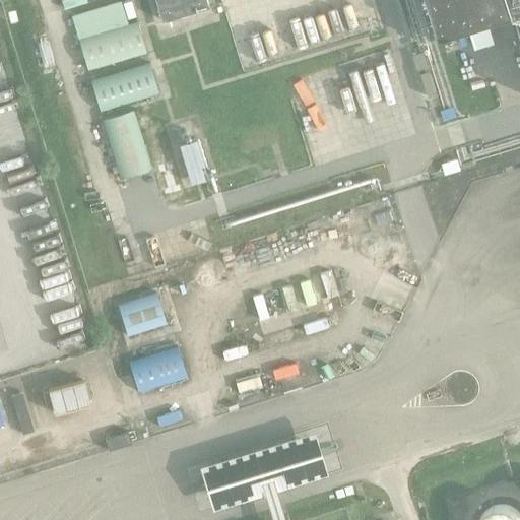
[(205,0),(155,0),(161,20),(207,5),(205,0)]
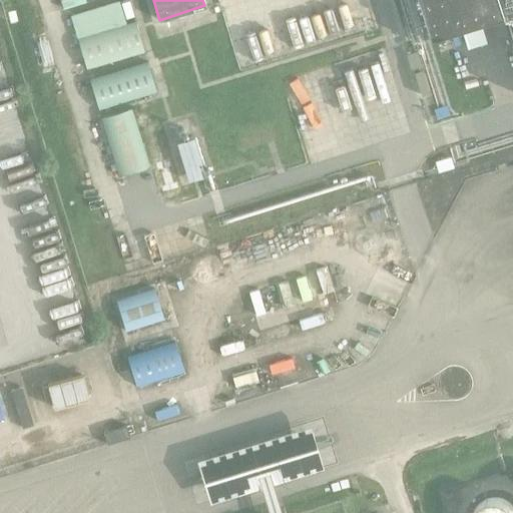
[(416,0),(427,35),(500,13),(495,0),(416,0)]
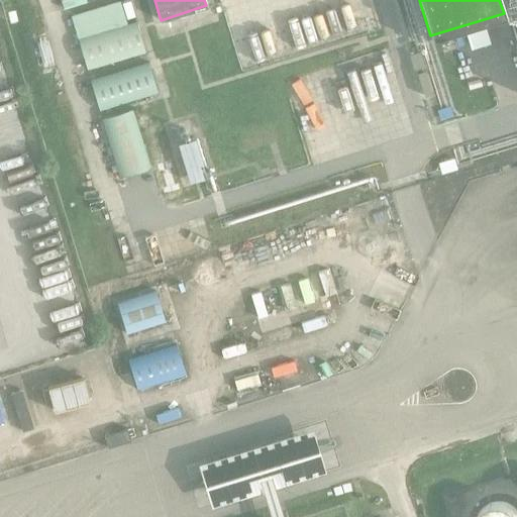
[(120,3),(73,17),(79,36),(126,22),(120,3)]
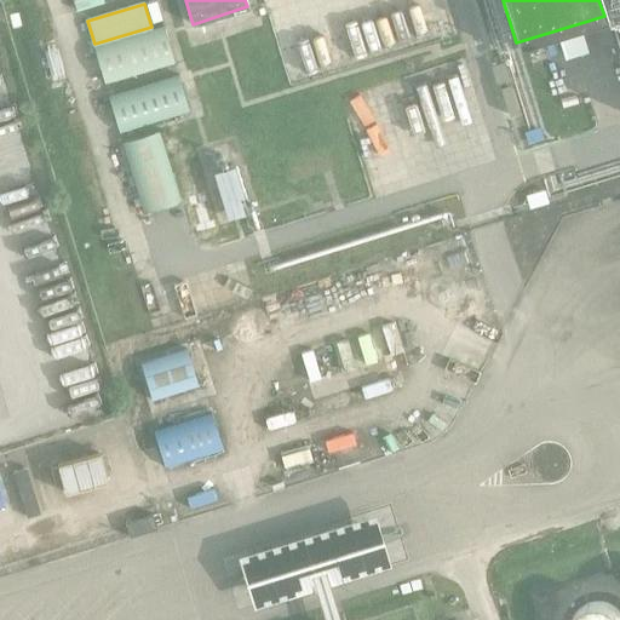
[(164,27),(92,49),(103,82),(174,62),(164,27)]
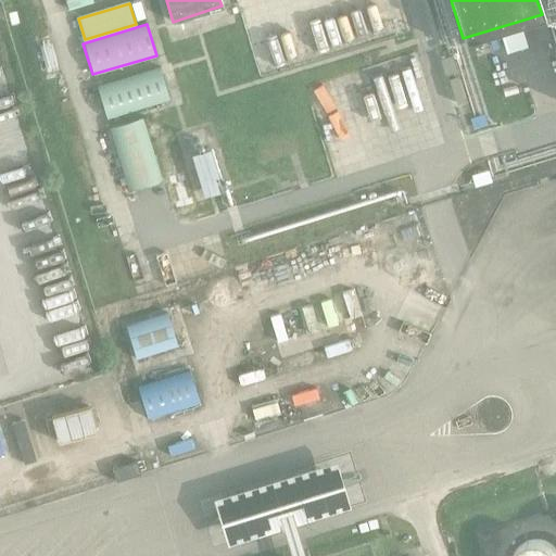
[(134,75),(96,86),(105,117),(168,98),(160,67),(134,75)]
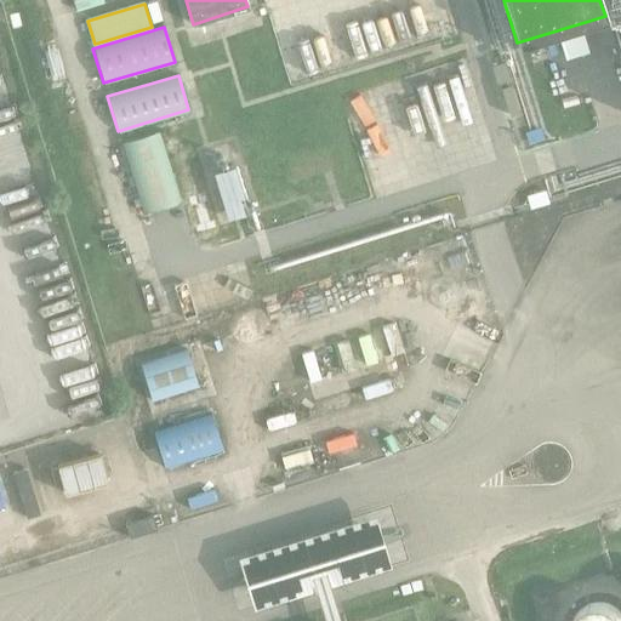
[(160,131),(124,142),(144,212),(182,201),(160,131)]
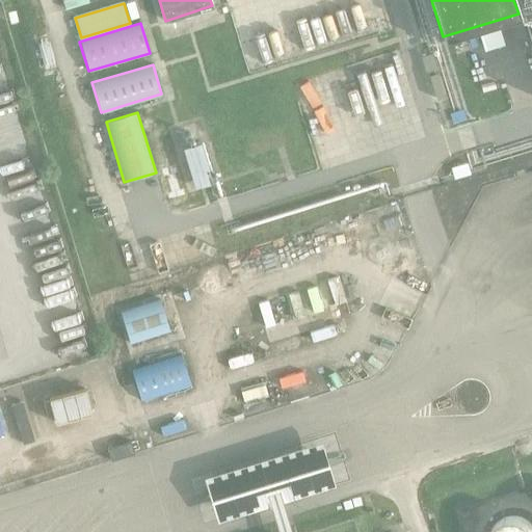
[(204,141),(185,145),(193,186),(212,182),(204,141)]
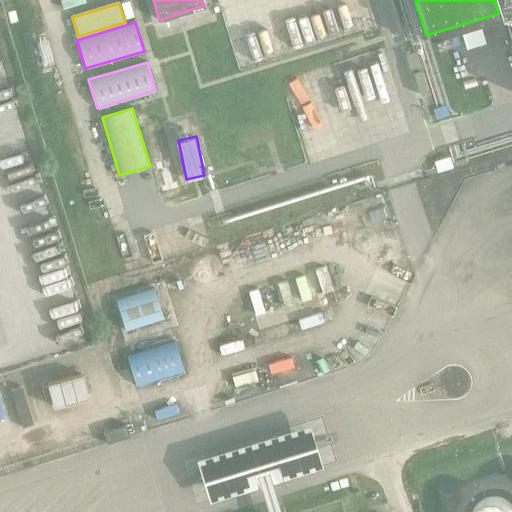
[(155,288),(116,301),(126,331),(165,319),(155,288)]
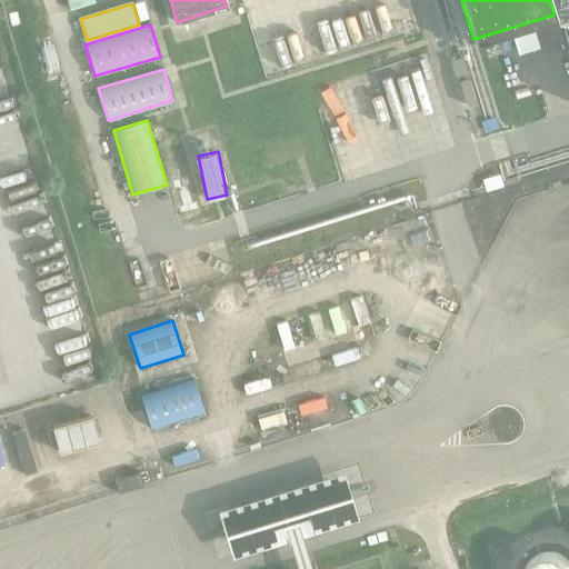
[(193,379),(140,397),(152,430),(205,412),(193,379)]
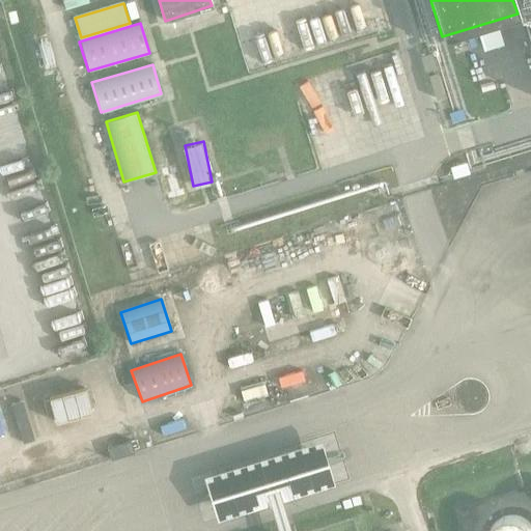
[(21,403),(9,407),(20,444),(32,441),(21,403)]
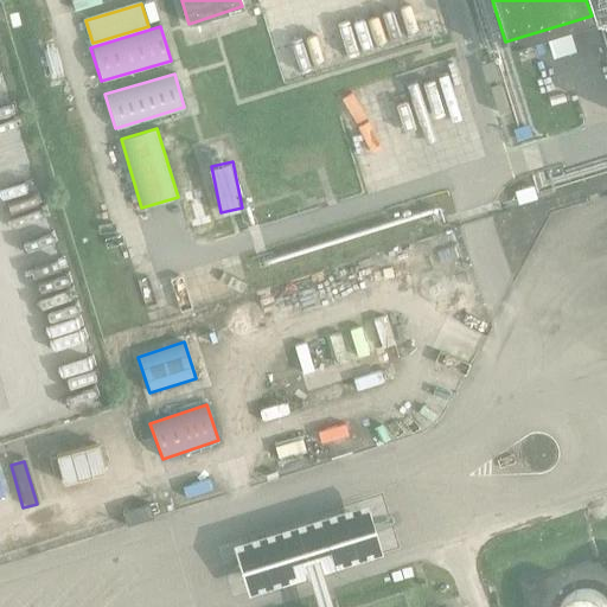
[(234,543),(249,594),(384,554),(366,502),(234,543)]
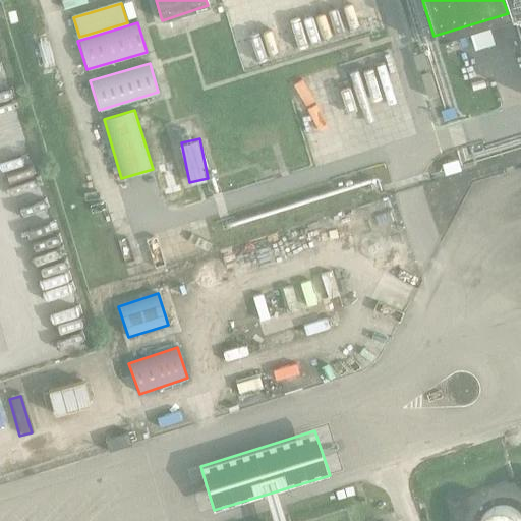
[(520,520),(520,508),(518,506),(515,503),(507,501),(501,501),(496,503),(488,507),(485,510),(482,515),(481,518),(480,520),(520,520)]
